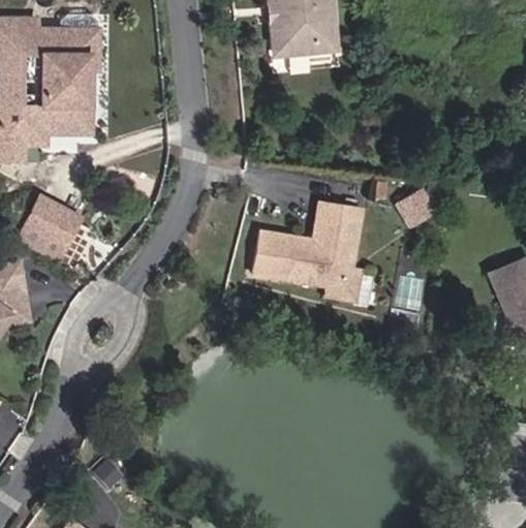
[(270,0),(275,56),(341,52),(337,0),(270,0)]
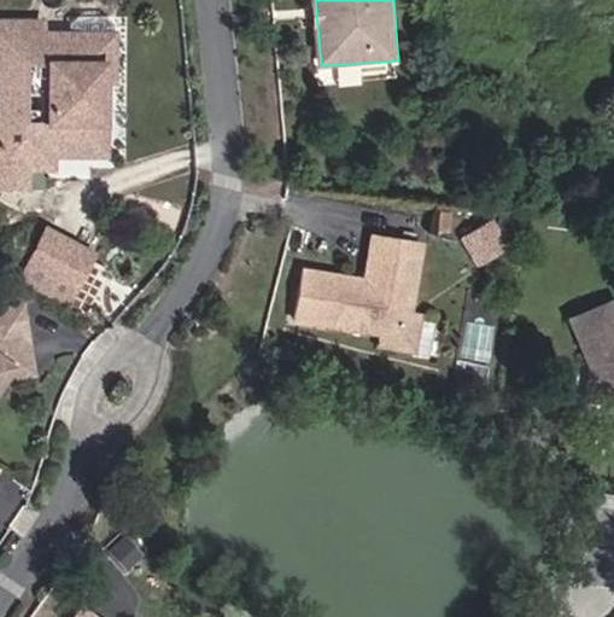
[(3,23),(3,166),(36,166),(63,166),(63,152),(91,152),(89,82),(89,65),(103,65),(101,24),(91,18),(71,18),(59,24),(3,23)]
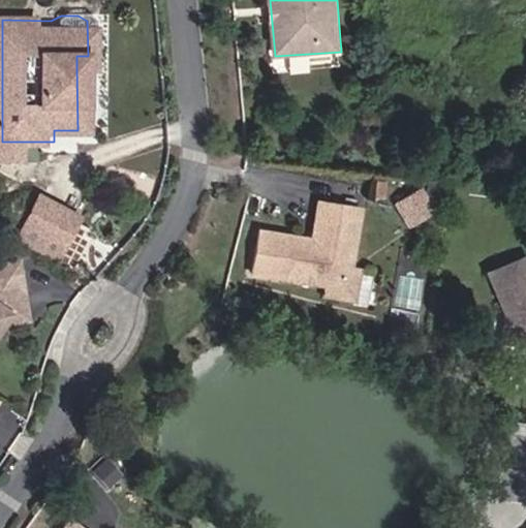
[(76,70),(88,70),(88,56),(76,56),(76,70)]
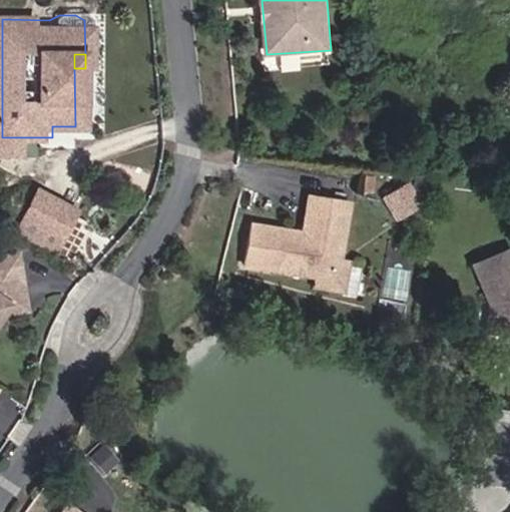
[(30,137),(2,137),(2,157),(30,157),(30,137)]
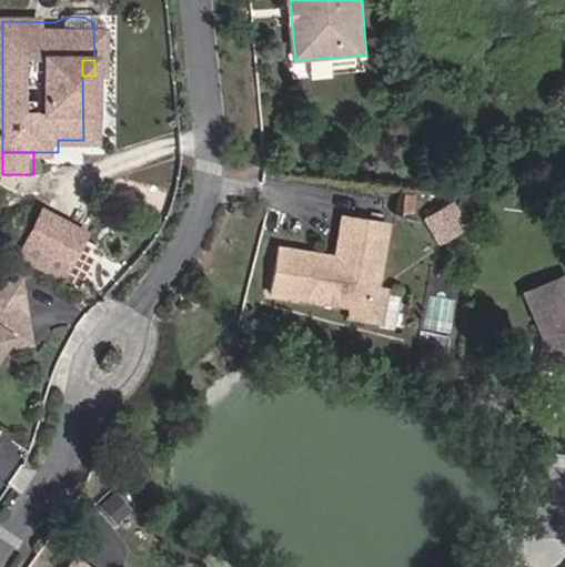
[(26,242),(70,264),(86,234),(41,212),(26,242)]
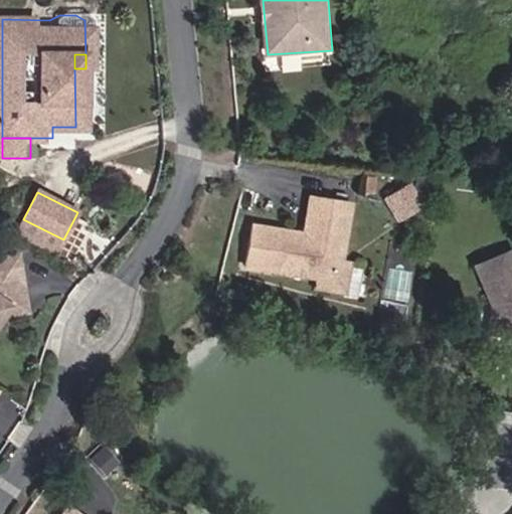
[(417,205),(409,192),(397,199),(395,196),(386,201),(395,217),(417,205)]
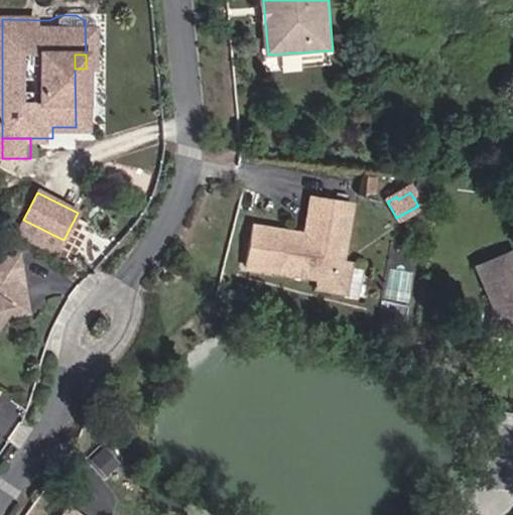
[(329,277),(342,262),(353,202),(310,195),(304,222),(313,230),(300,241),(290,230),(249,223),(240,263),(315,277),(329,277)]
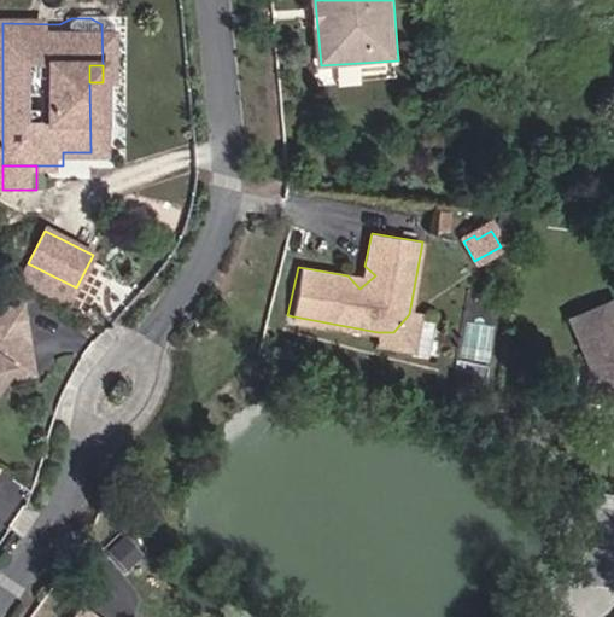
[(68,303),(76,287),(28,263),(19,279),(68,303)]
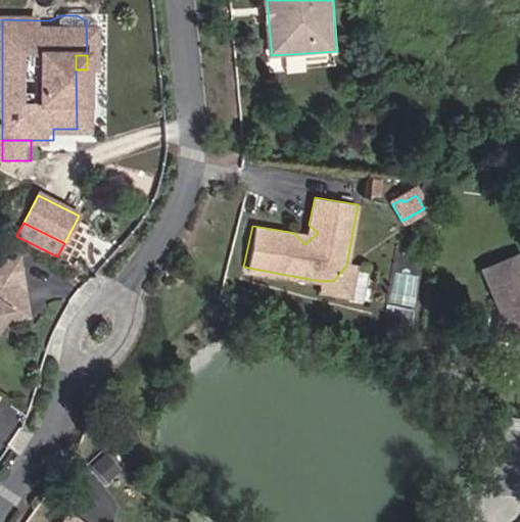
[(519,340),(519,255),(483,269),(500,310),(497,338),(519,340)]
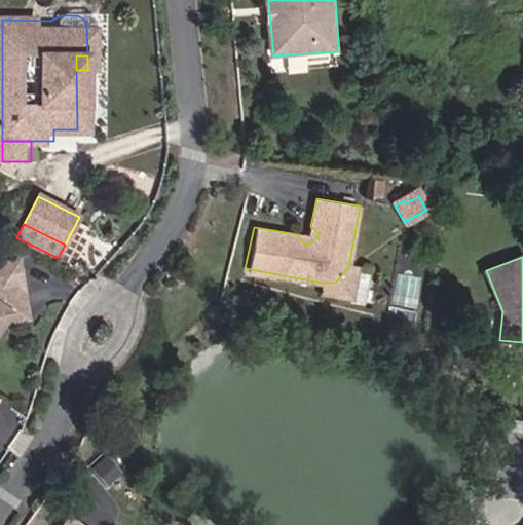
[(21,260),(0,262),(0,331),(6,323),(34,322),(21,260)]
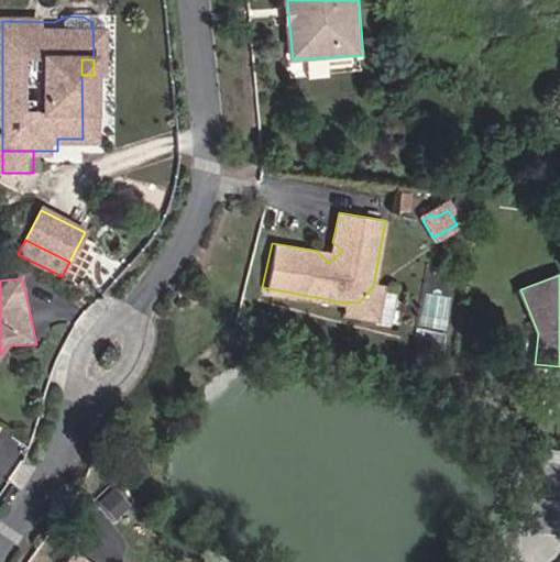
[(341,313),(376,320),(383,287),(373,286),(359,302),(344,302),(341,313)]
